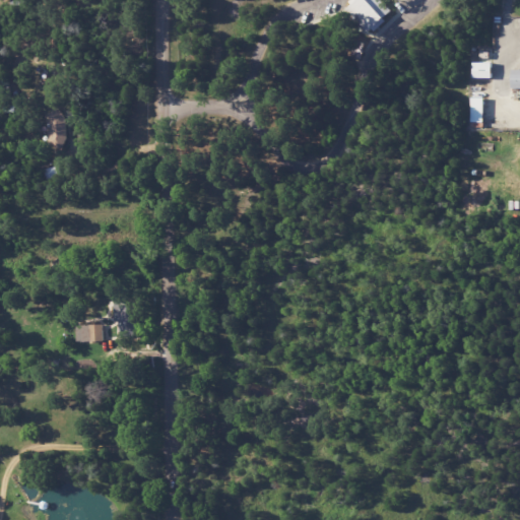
[(393,11),(382,0),(356,0),(346,9),(369,34),(393,11)]
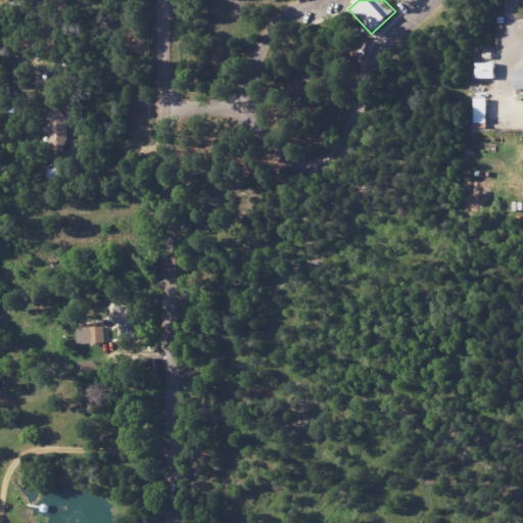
[(475,78),(494,79),(494,62),(475,62),(475,78)]
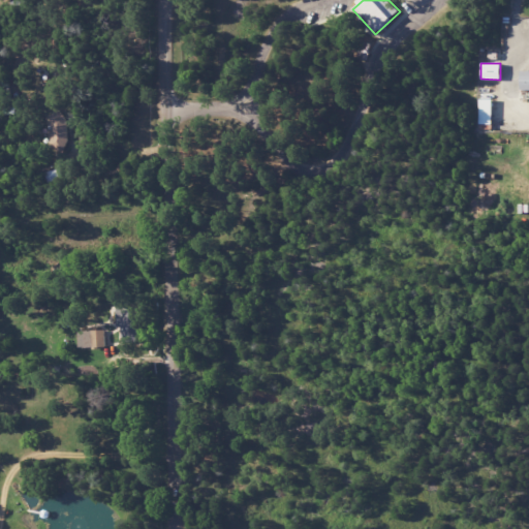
[(528,90),(528,70),(521,70),(520,90),(528,90)]
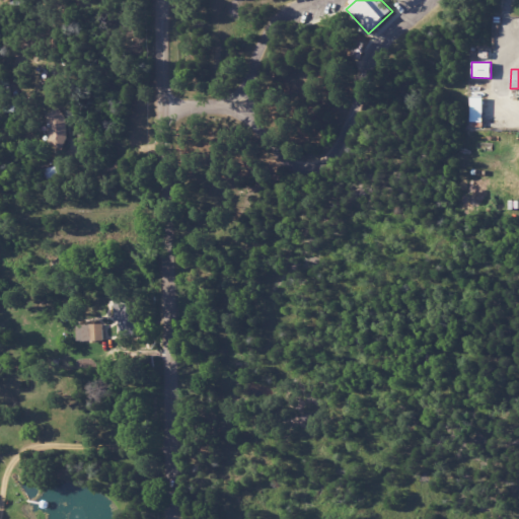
[(484,97),(470,96),(469,126),(483,127),(484,97)]
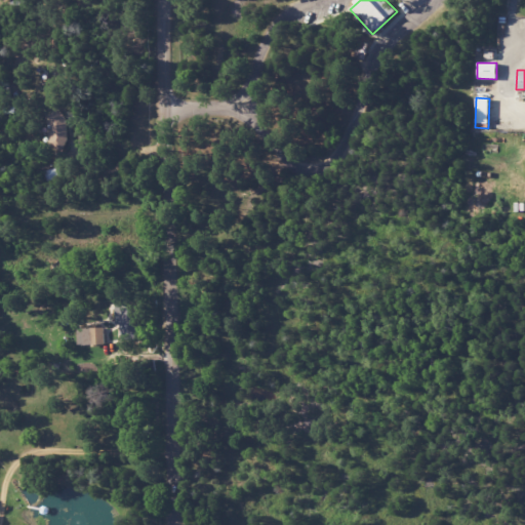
[(49,113),(51,146),(67,145),(65,112),(49,113)]
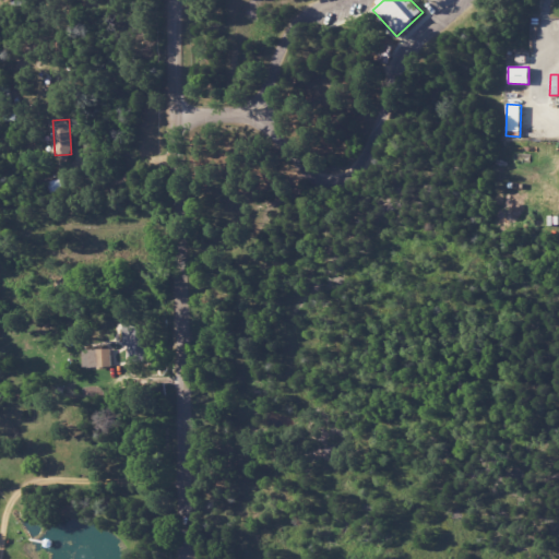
[(110,348),(96,348),(97,367),(110,367),(110,348)]
